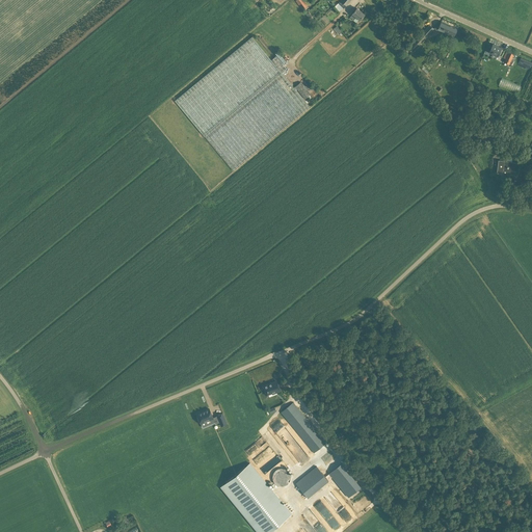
[(303,0),(295,0),(302,9),(308,5),(303,0)]
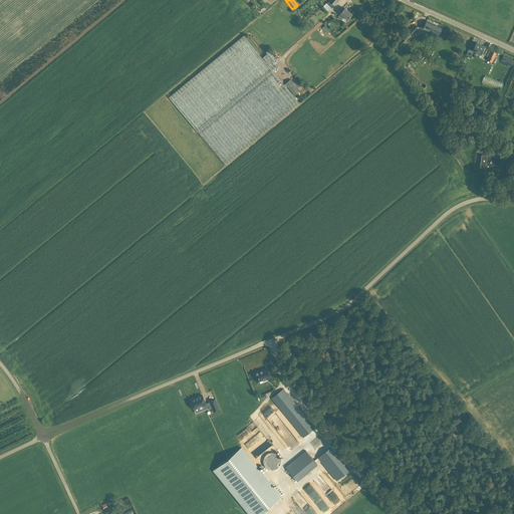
[(338,16),(341,19),(343,16),(347,19),(352,14),(345,8),(340,13),(338,16)]
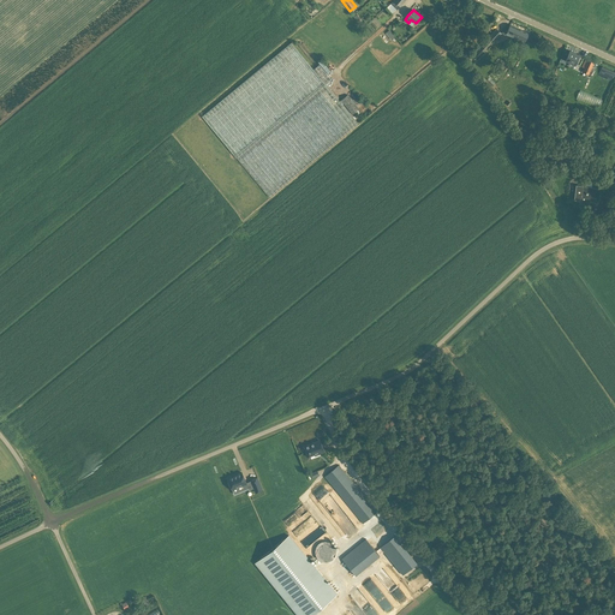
[(506,34),(525,42),(529,34),(511,24),(506,34)]
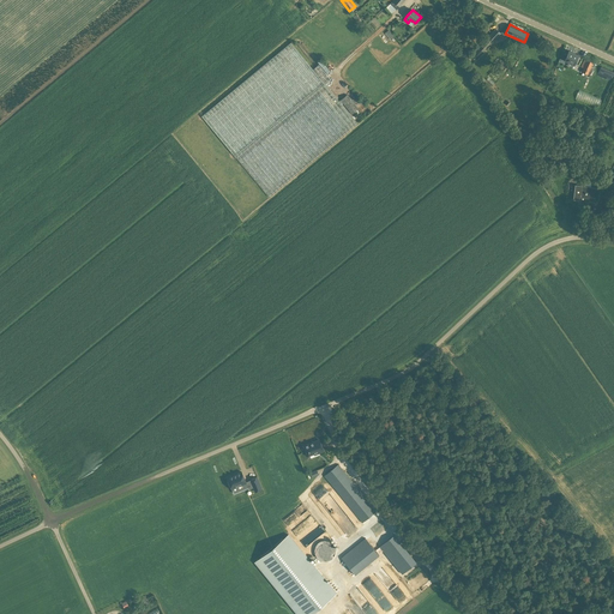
[(475,50),(481,55),(497,37),(491,32),(475,50)]
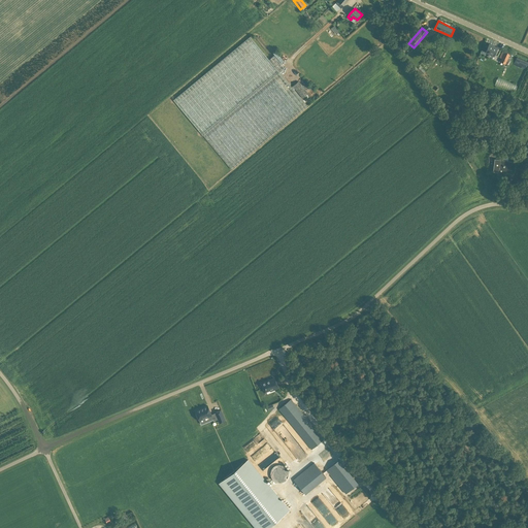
[(174,100),(231,169),(307,106),(281,73),(286,68),(275,56),(269,60),(251,37),(174,100)]
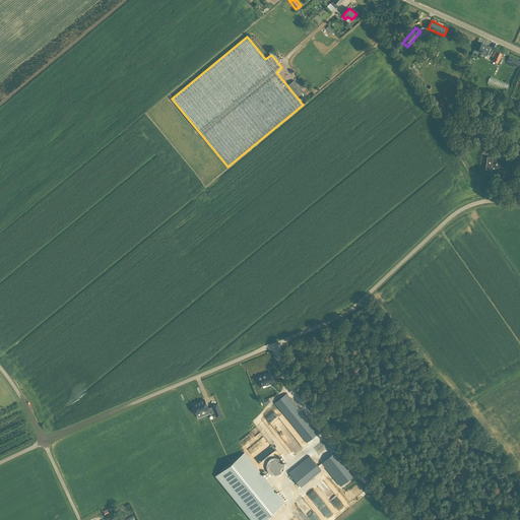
[(478,44),(475,50),(477,51),(486,55),(491,47),(481,43),(480,45),(478,44)]
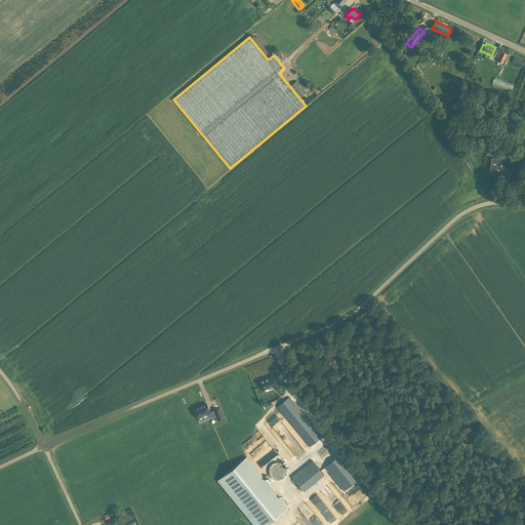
[(497,62),(502,64),(508,53),(500,49),(496,57),(498,58),(497,62)]
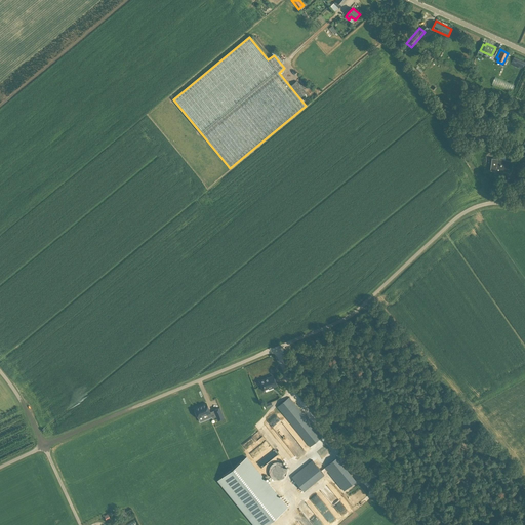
[(511,64),(522,69),(524,63),(524,59),(514,55),(511,64)]
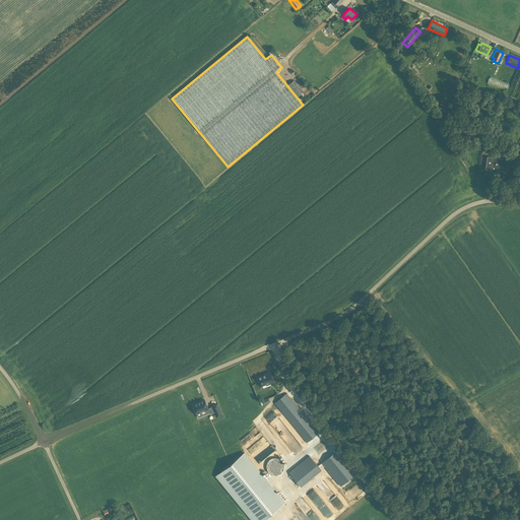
[(295,80),(288,84),(290,86),(298,96),(304,91),(295,80)]
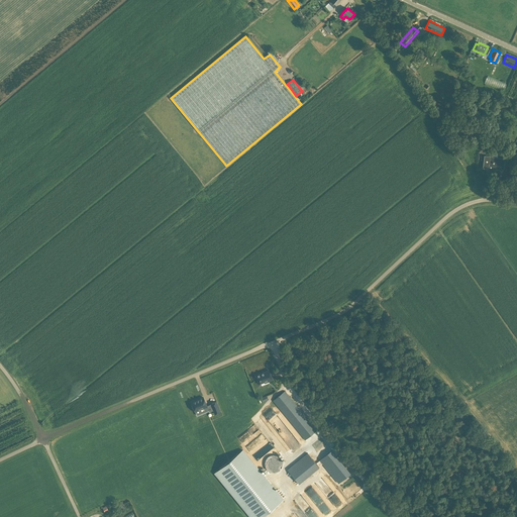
[(483,168),(495,170),(506,171),(508,154),(498,153),(498,154),(491,153),(491,157),(485,156),(483,168)]
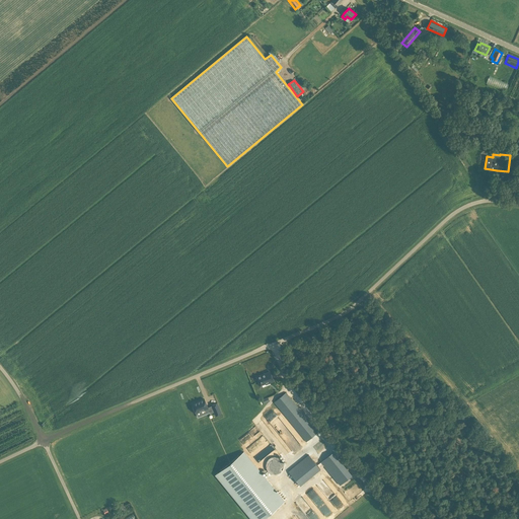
[(270,371),(256,377),(260,385),(262,384),(263,387),(271,384),(270,382),(274,381),(270,371)]
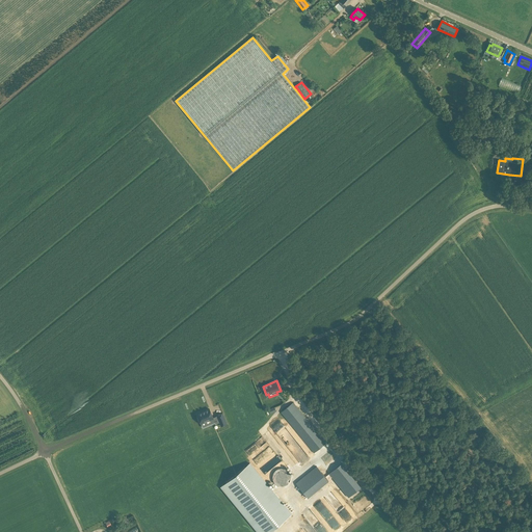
[(281,411),(314,452),(326,443),(293,402),(281,411)]
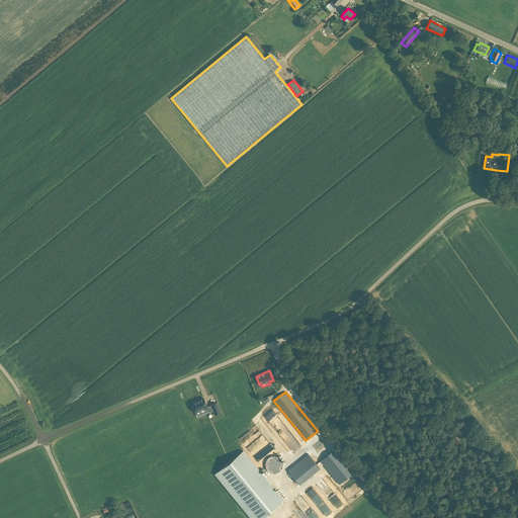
[(203,398),(191,403),(195,412),(207,407),(203,398)]
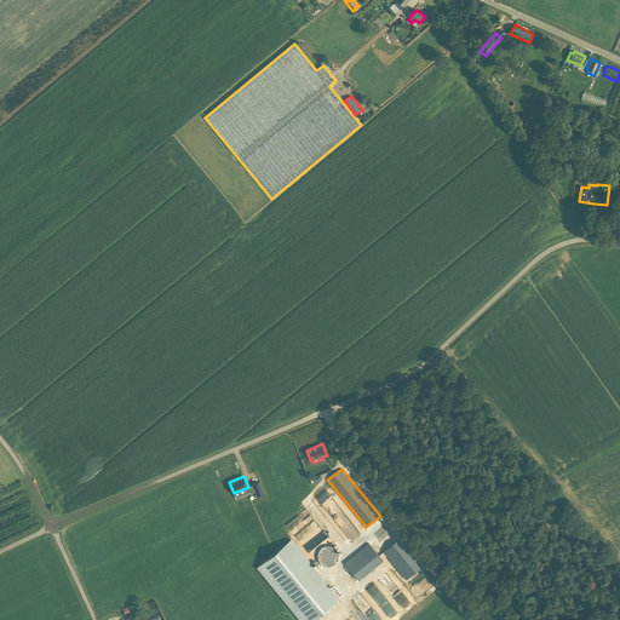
[(259,481),(252,483),(258,497),(265,493),(259,481)]
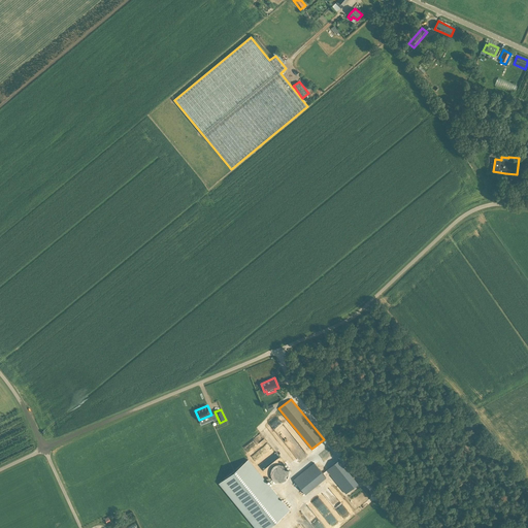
[(254,447),(259,441),(261,442),(263,440),(258,434),(250,442),(254,447)]
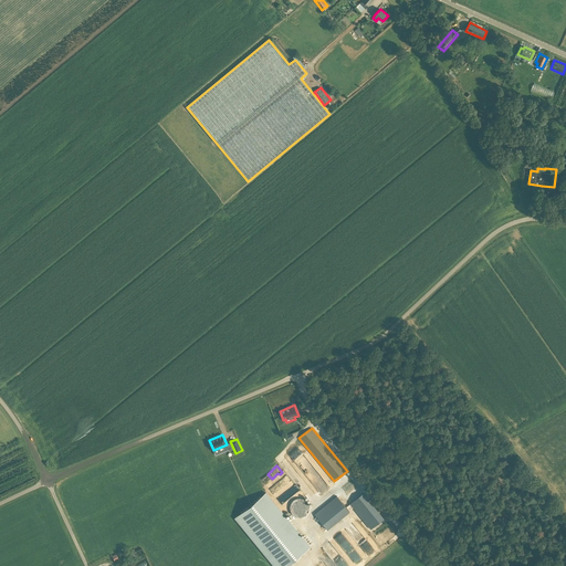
[(285,565),(310,546),(265,492),(236,517),(274,565),(285,565)]
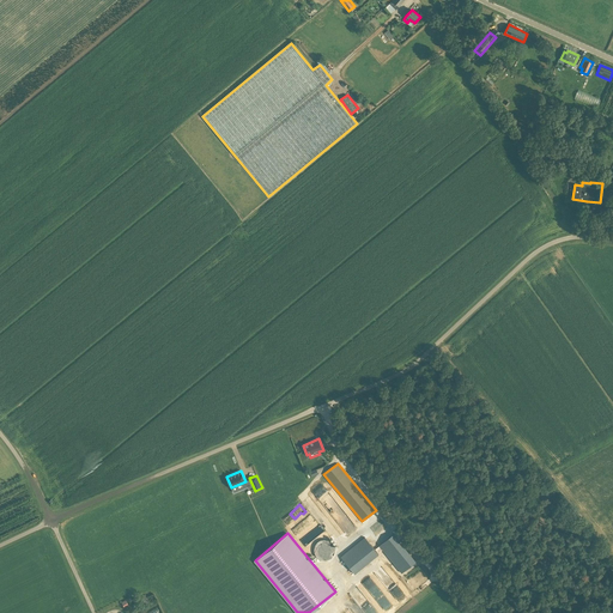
[(380,545),(401,572),(416,562),(393,534),(380,545)]
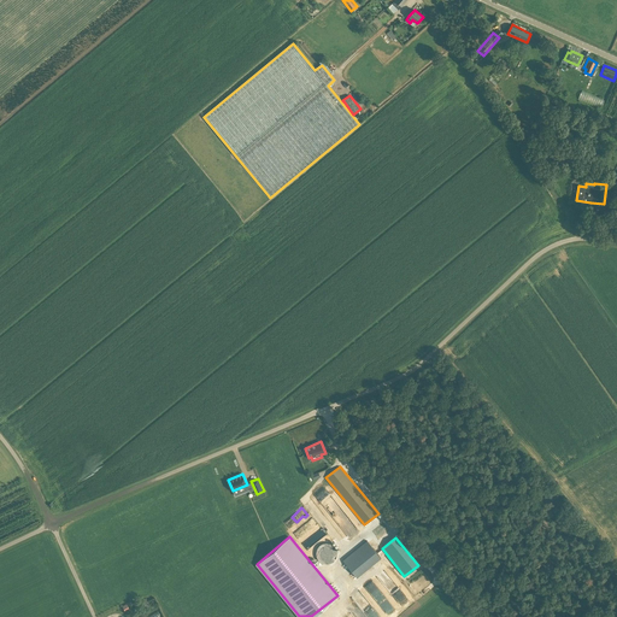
[(342,559),(357,577),(381,558),(366,540),(342,559)]
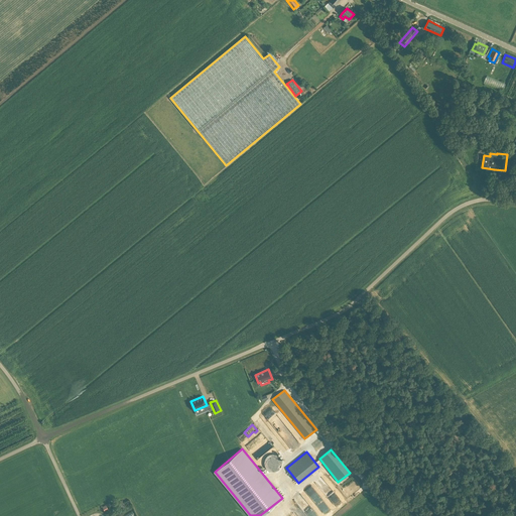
[(266,457),(265,460),(264,461),(264,464),(266,468),(267,470),(271,471),(275,471),(277,470),(279,469),(281,466),(282,464),(281,460),(280,458),(278,456),(275,454),(271,454),(269,455),(266,457)]
